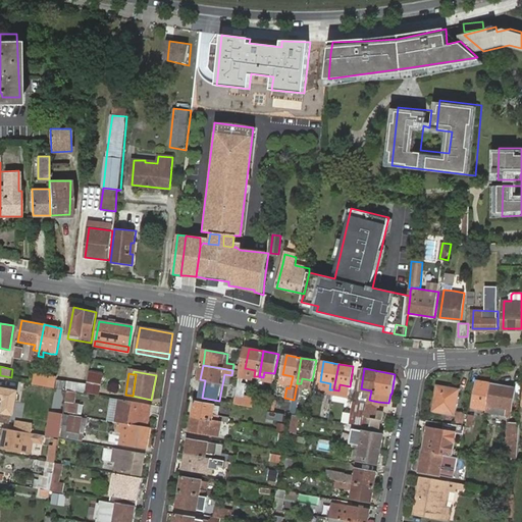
[(55,387),(57,379),(57,377),(55,377),(55,375),(49,374),(48,376),(35,374),(33,383),(55,387)]
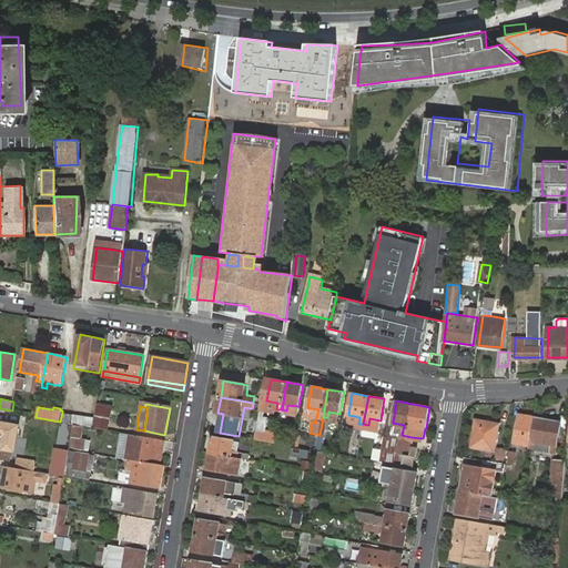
[(60,422),(93,428),(95,418),(62,413),(60,422)]
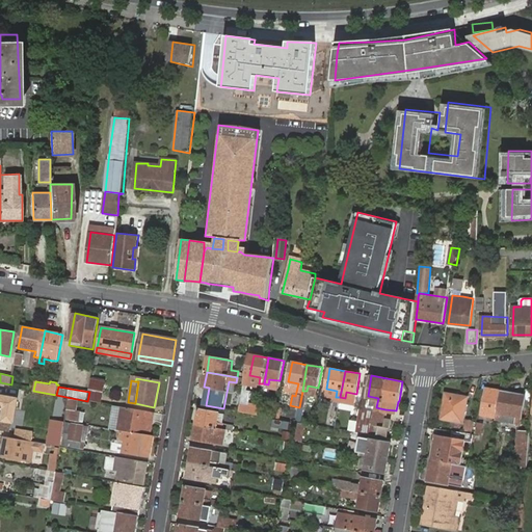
[(496,418),(501,391),(486,389),(481,415),(496,418)]
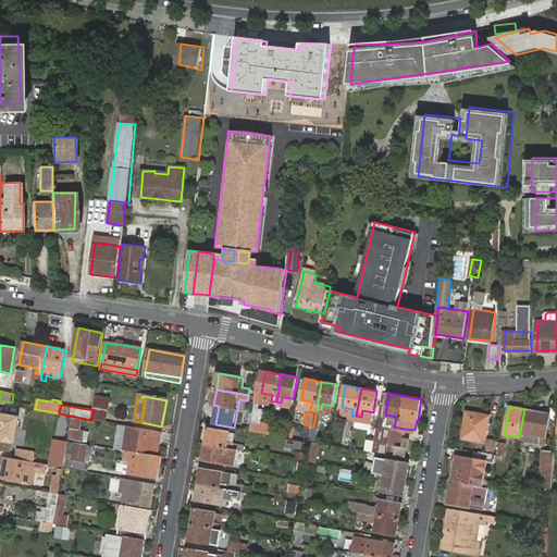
[(519,437),(519,440),(545,444),(551,415),(524,409),(519,437)]
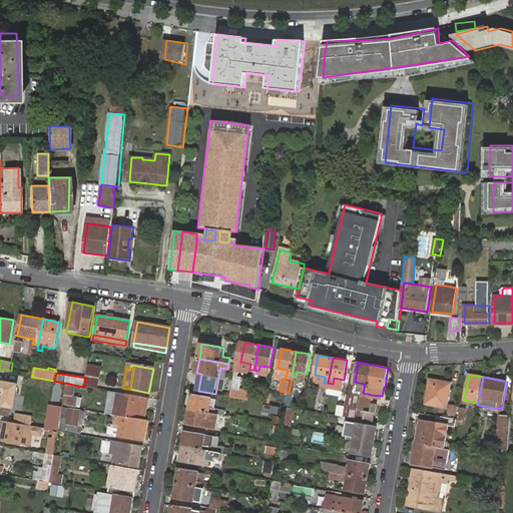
[(431,390),(428,403),(448,407),(452,383),(431,378),(429,390),(431,390)]
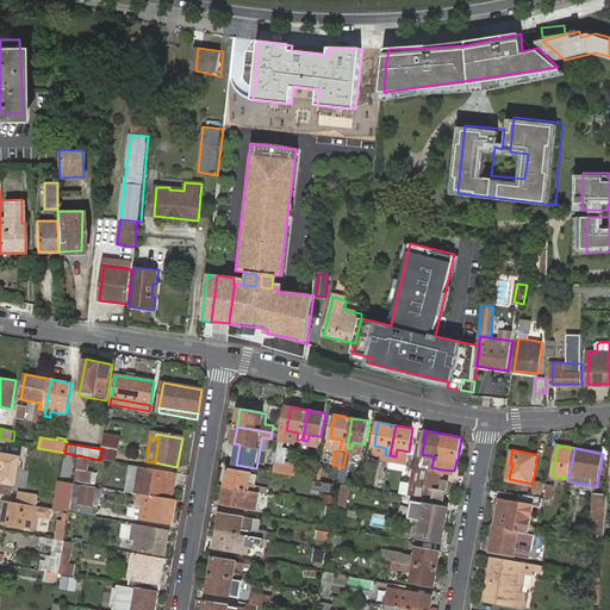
[(12,481),(17,483),(22,458),(0,453),(0,490),(11,492),(12,481)]
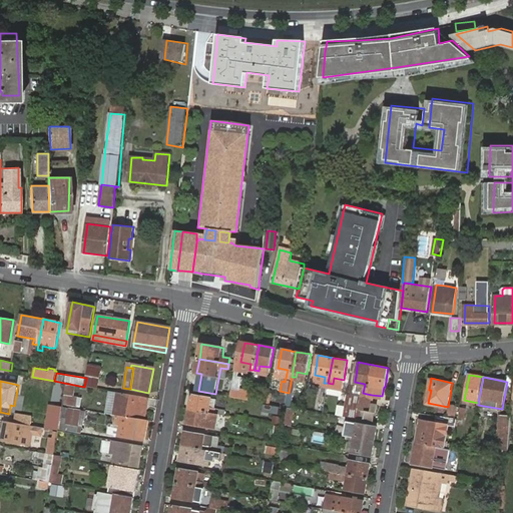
[(66,385),(64,394),(67,394),(65,404),(77,406),(78,398),(73,397),(75,387),(66,385)]
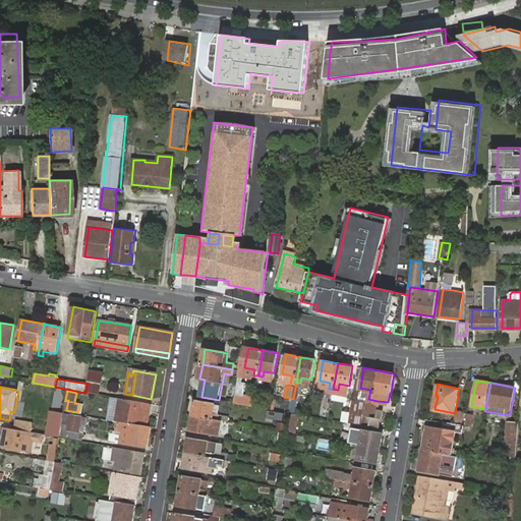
[(253,398),(236,395),(235,403),(252,406),(253,398)]
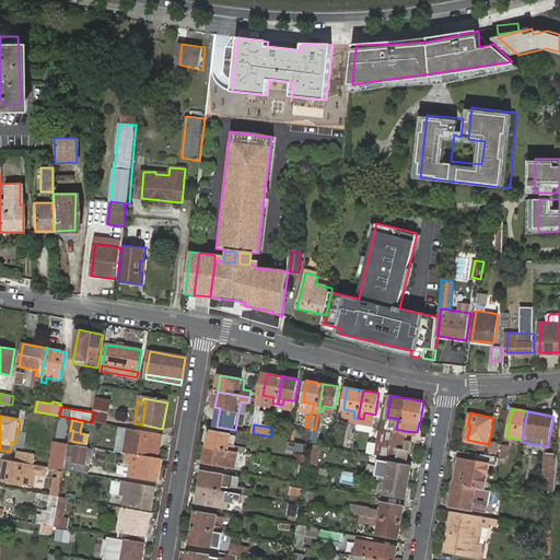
[(160,443),(161,434),(131,430),(117,427),(113,451),(140,455),(151,457),(153,442),(160,443)]
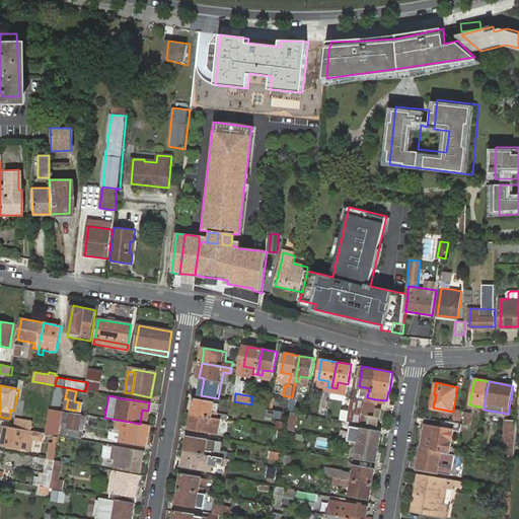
[(195,398),(193,414),(218,418),(219,412),(214,412),(215,402),(195,398)]
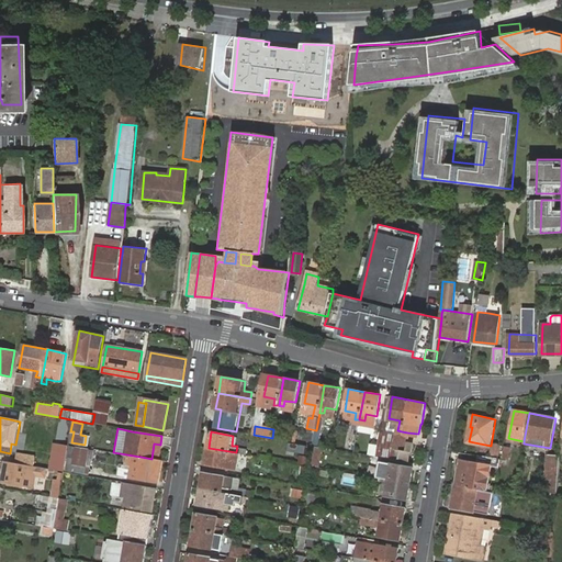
[(402,431),(396,460),(402,460),(407,433),(402,431)]
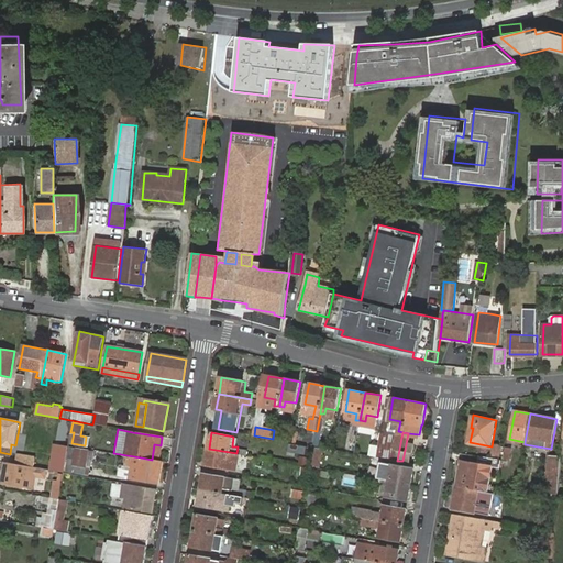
[(55,443),(53,456),(51,470),(56,471),(64,472),(68,445),(55,443)]
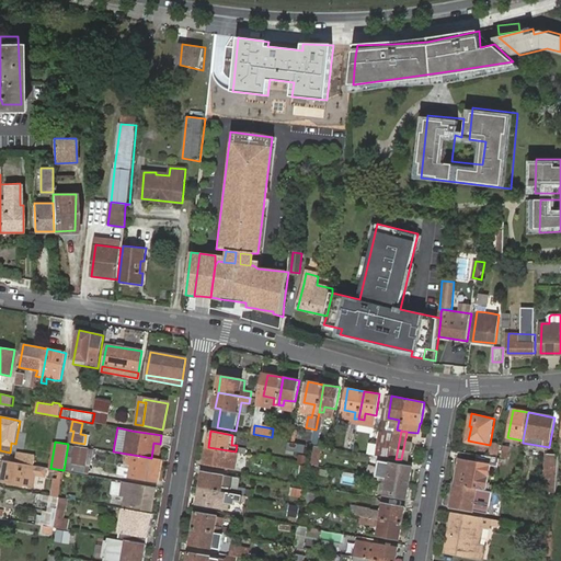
[(491,454),(497,455),(500,445),(500,444),(492,443),(491,454)]
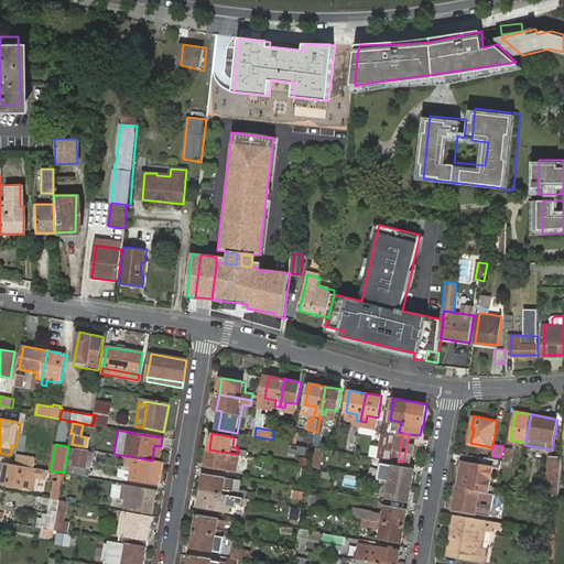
[(318,468),(324,451),(314,447),(308,465),(318,468)]
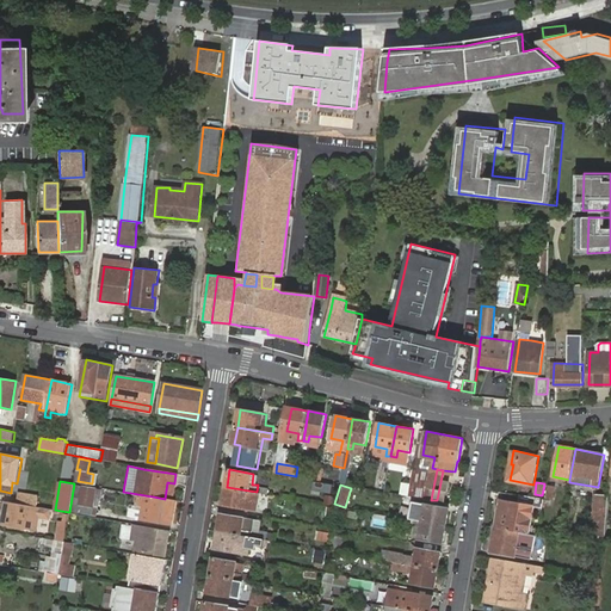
[(548,485),(544,485),(542,495),(549,497),(549,500),(553,500),(555,486),(548,485)]
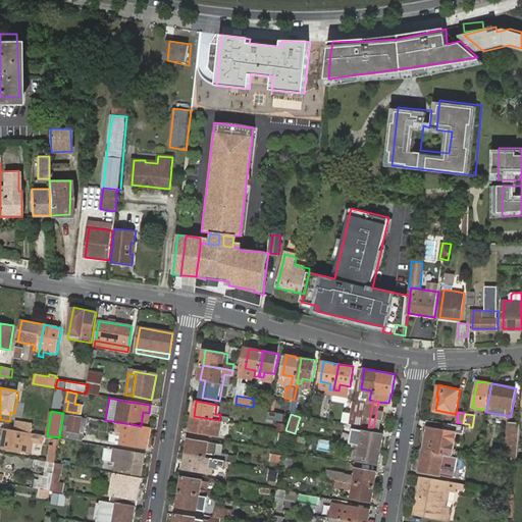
[(71,416),(68,432),(80,433),(82,418),(71,416)]
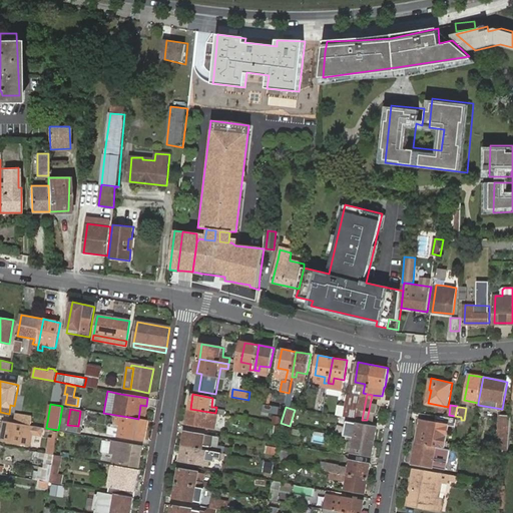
[(215,413),(190,409),(187,423),(207,427),(212,428),(215,413)]
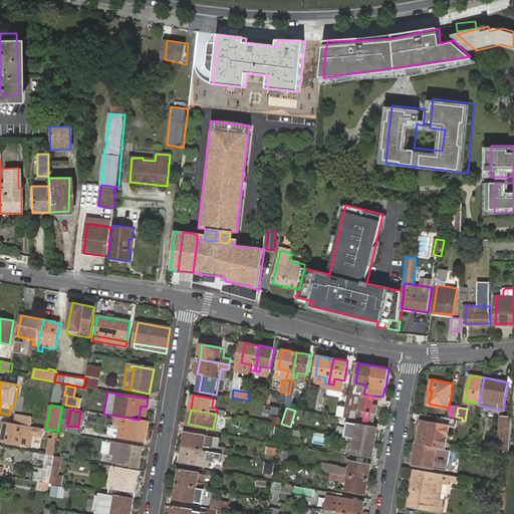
[(17,416),(16,424),(30,426),(32,418),(17,416)]
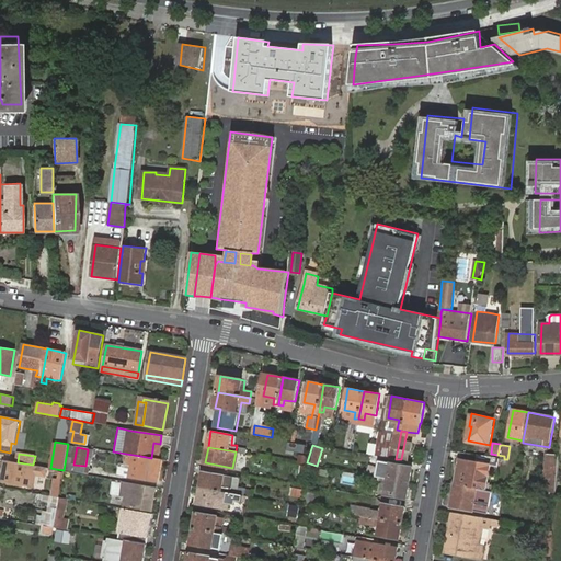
[(545,491),(557,492),(559,460),(560,455),(548,454),(545,491)]
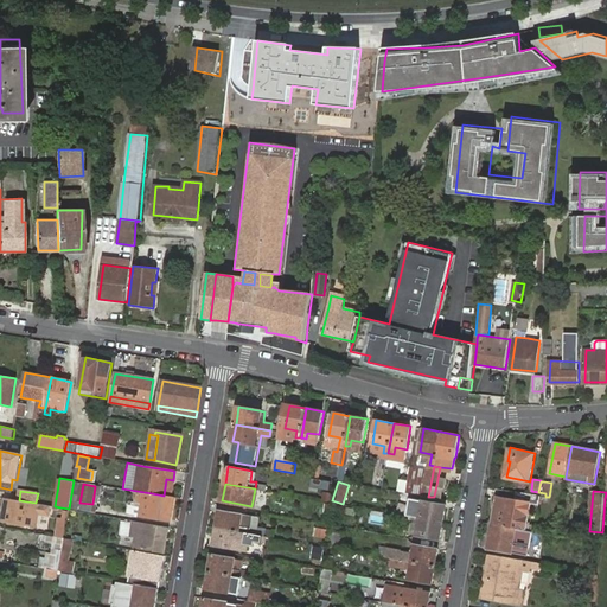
[(170,522),(174,498),(170,497),(164,496),(152,493),(151,500),(140,498),(138,516),(170,522)]
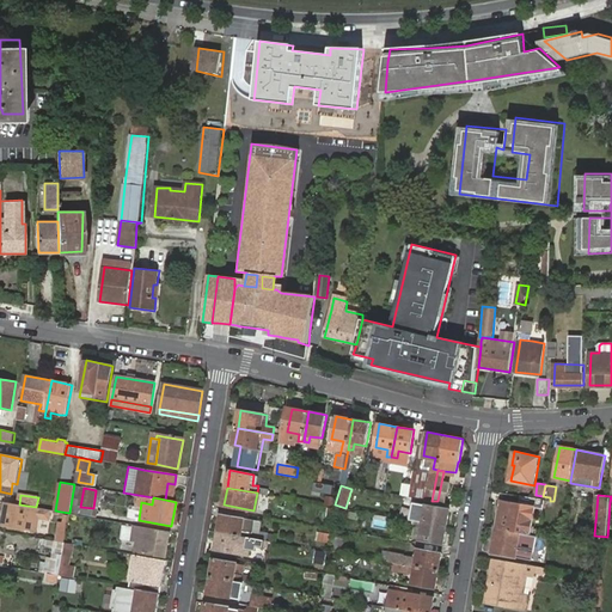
[(502,502),(496,528),(520,533),(528,534),(528,530),(533,508),(543,510),(545,501),(543,500),(534,499),(527,499),(525,507),(502,502)]
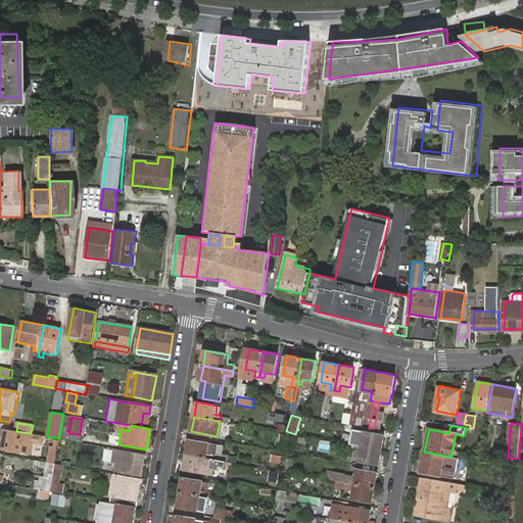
[(1,448),(21,453),(32,455),(33,447),(37,448),(39,439),(39,435),(31,433),(16,431),(2,428),(1,435),(4,436),(1,448)]
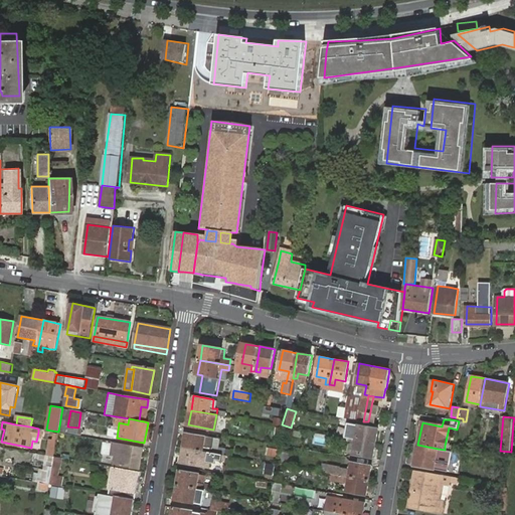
[(352,433),(351,439),(376,443),(378,427),(359,424),(357,434),(352,433)]
